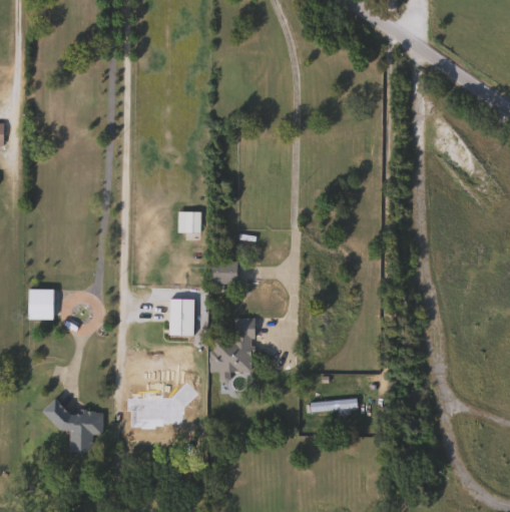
[(199,211),(199,232),(177,232),(177,211),(199,211)]
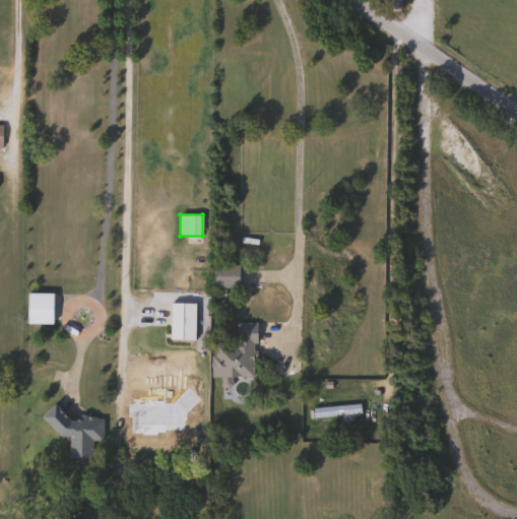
[(28,324),(28,293),(54,293),(54,324),(28,324)]
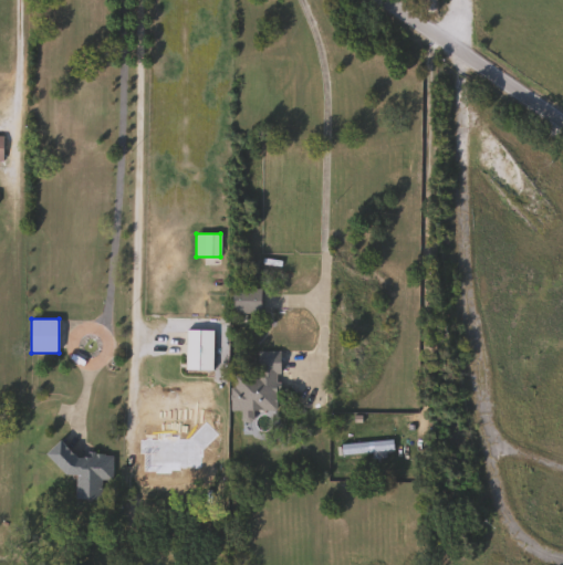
[(214,370),(186,370),(186,330),(214,330),(214,370)]
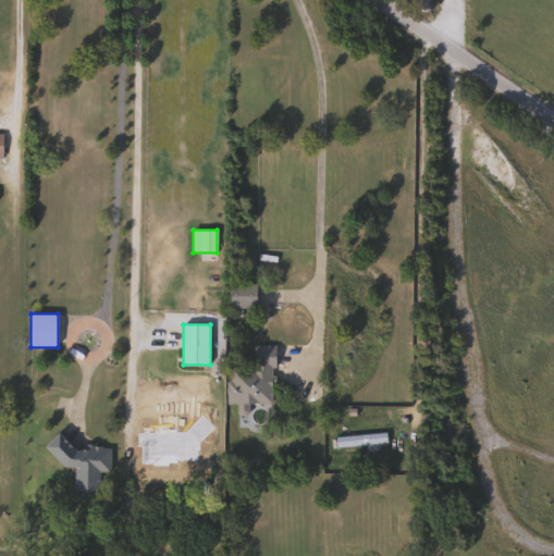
[(275,346),(274,405),(250,405),(249,415),(238,415),(238,405),(228,405),(229,369),(253,370),(254,346),(275,346)]
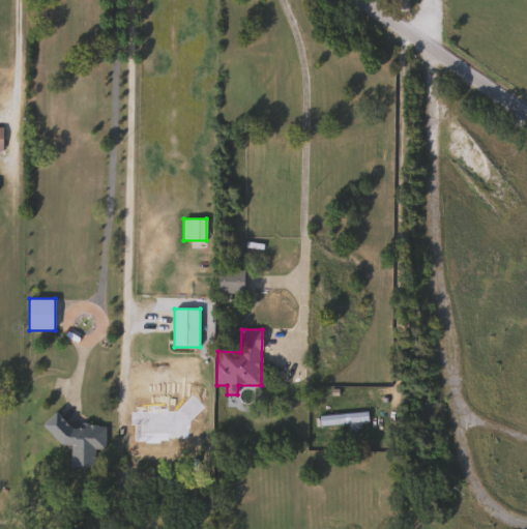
[(369,413),(369,423),(320,425),(320,415),(369,413)]
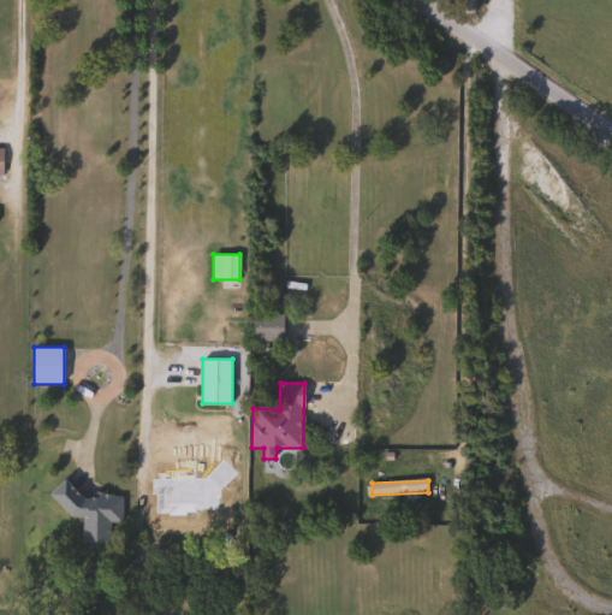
[(123,492),(123,522),(111,522),(111,543),(83,542),(83,519),(67,519),(67,504),(53,503),(53,491),(123,492)]
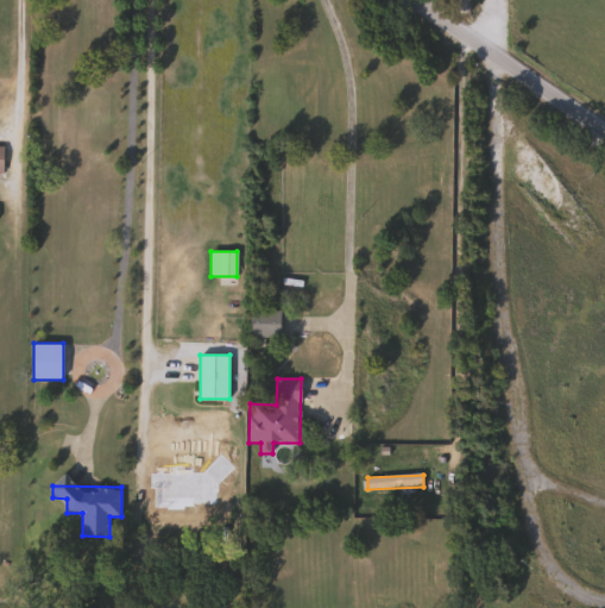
[(161,491),(200,491),(200,512),(161,512),(161,491)]
